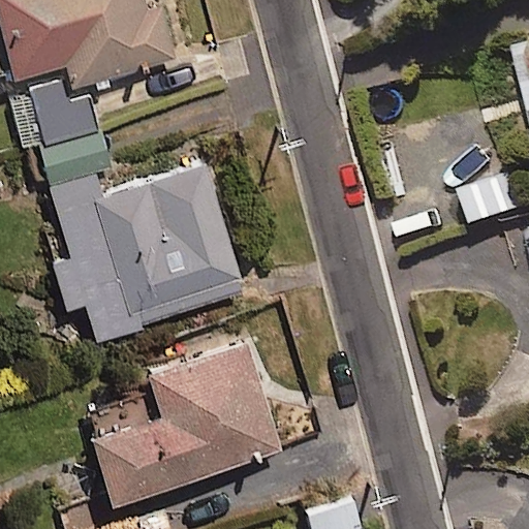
[(68,69),(74,90),(178,60),(163,11),(147,16),(142,0),(0,0),(0,38),(13,86),(68,69)]
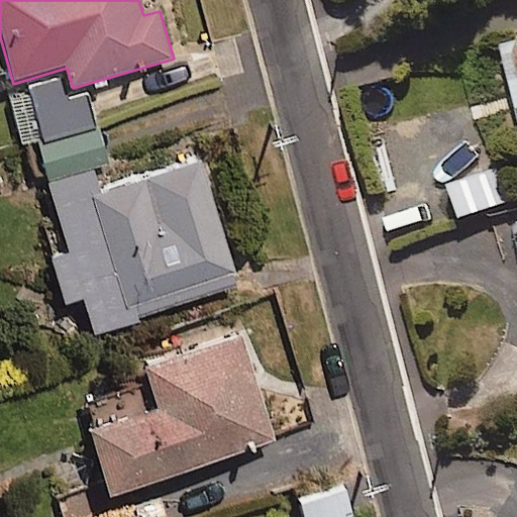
[(516,41),(498,46),(516,115),(516,41)]
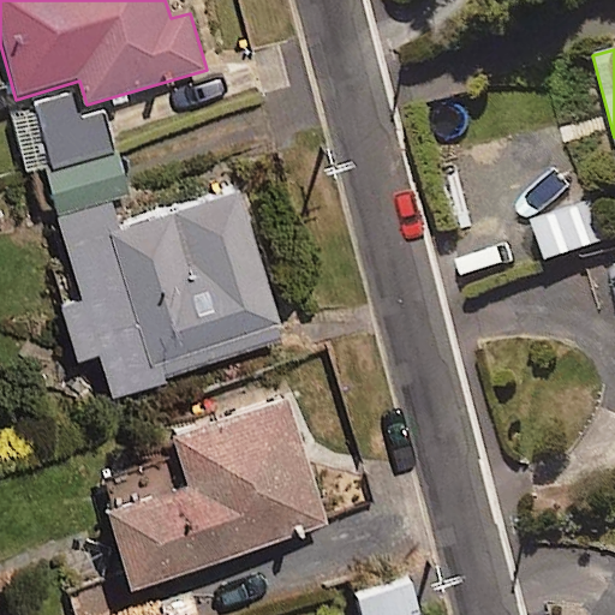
[(53,168),(118,150),(107,111),(81,118),(73,90),(35,101),(53,168)]
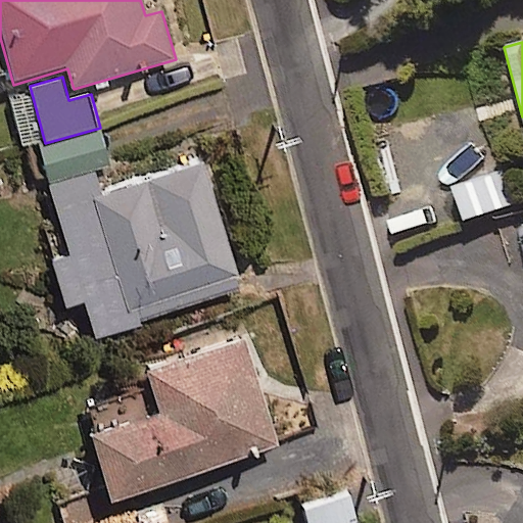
[(49,183),(111,165),(100,128),(45,143),(39,145),(49,183)]
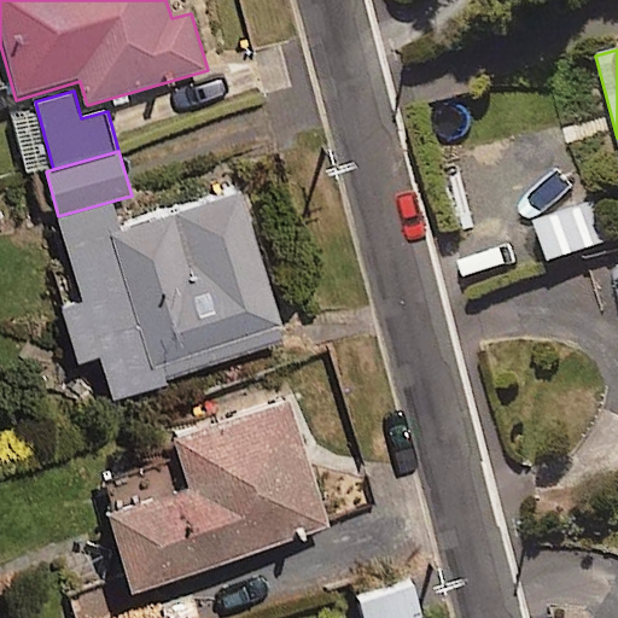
[(287,342),(242,193),(118,232),(110,204),(58,221),(83,303),(60,310),(77,362),(98,355),(111,397),(287,342)]
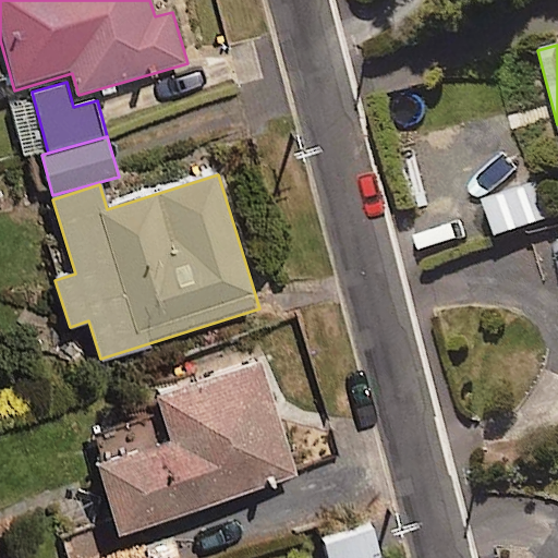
[(556,215),(544,179),(481,202),(494,238),(556,215)]
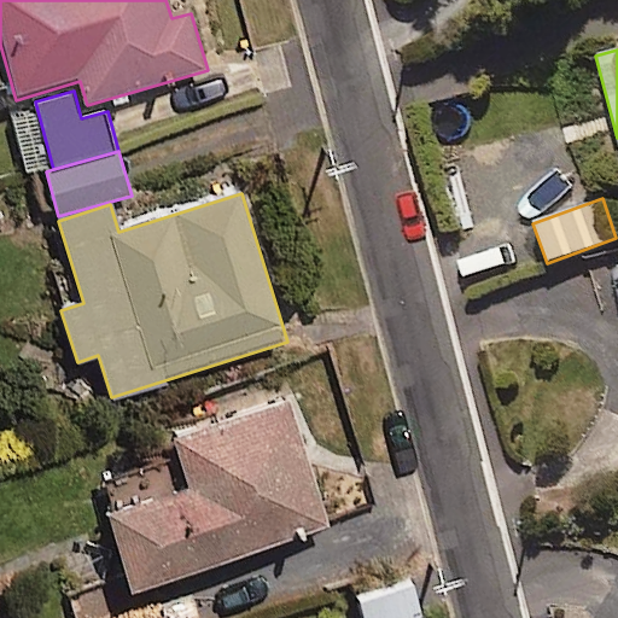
[(334,530),(293,401),(170,439),(186,489),(105,514),(129,594),(334,530)]
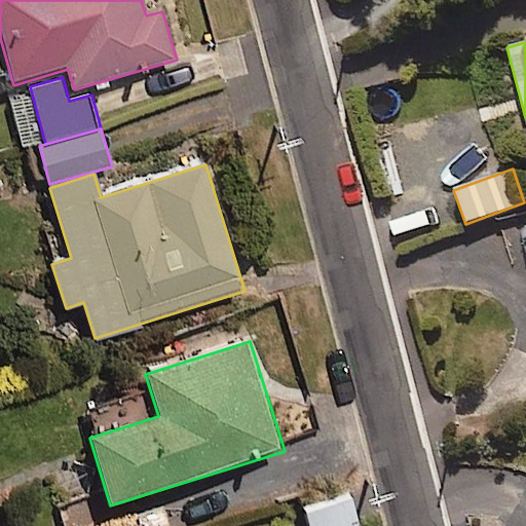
[(364,525),(353,491),(303,508),(309,525),(364,525)]
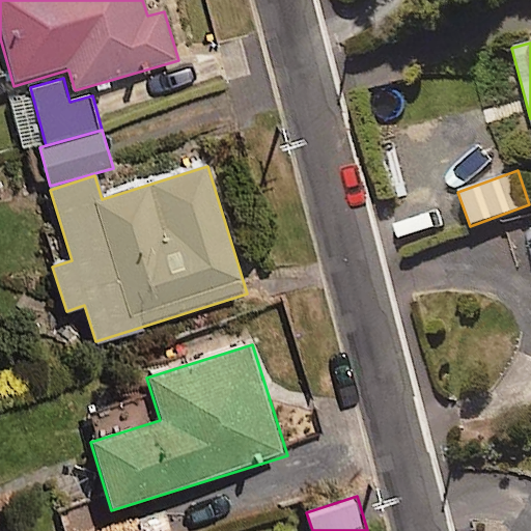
All buildings are outlined.
